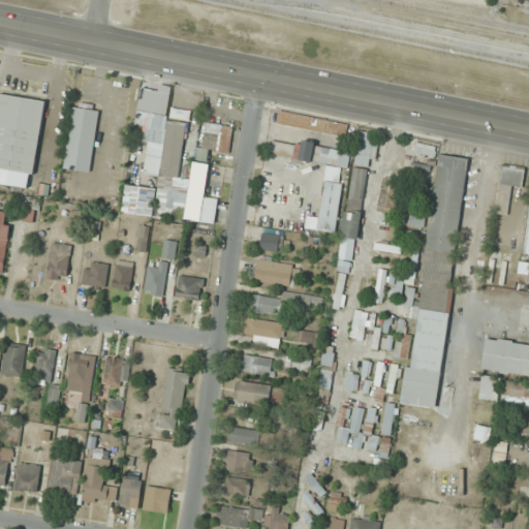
[(143,89),(136,141),(149,142),(145,174),(180,178),(187,124),(167,121),(172,86),(160,85),(159,91),(143,89)]
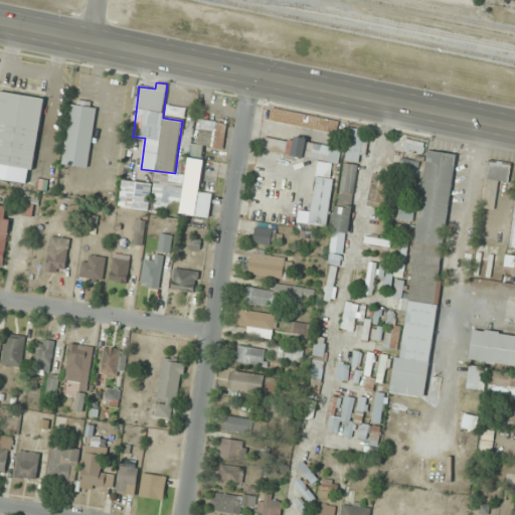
[(44,98),(0,91),(0,178),(31,183),(44,98)]
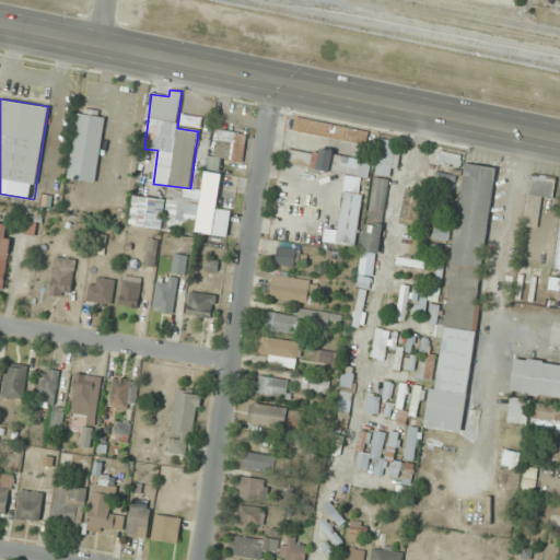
[(78,109),(67,177),(96,182),(106,113),(78,109)]
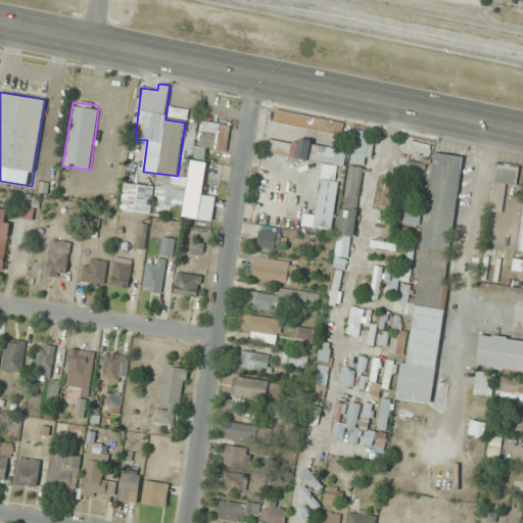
[(170,116),(186,117),(186,109),(170,108),(170,116)]
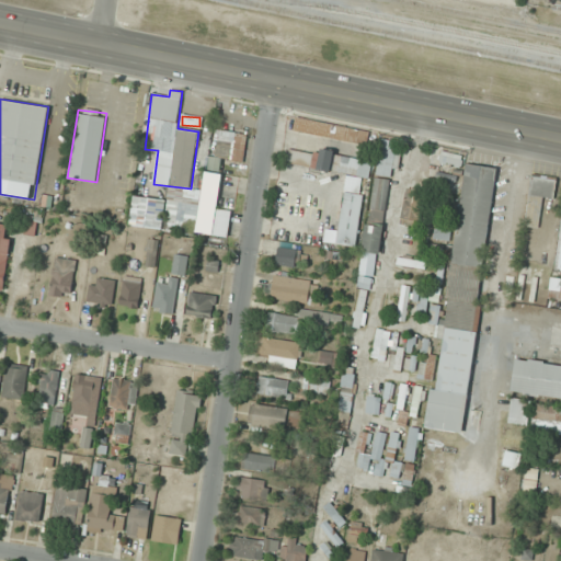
[(320,135),(365,144),(367,132),(321,124),(320,135)]
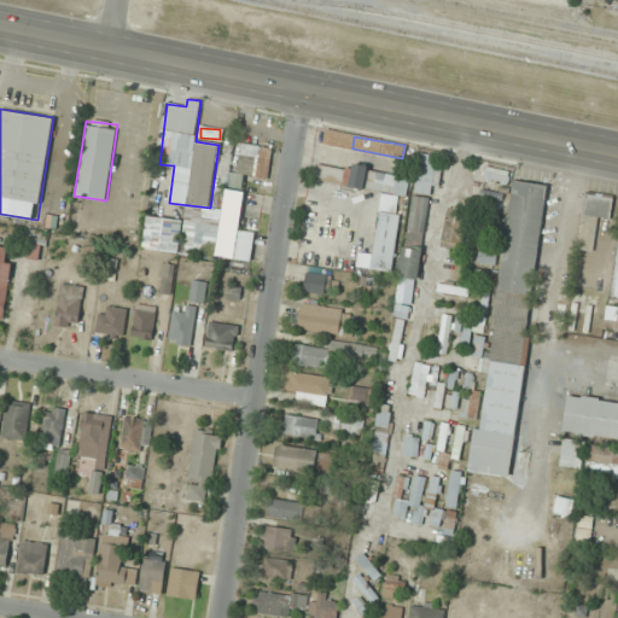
[(267,180),(274,150),(244,144),(237,173),(267,180)]
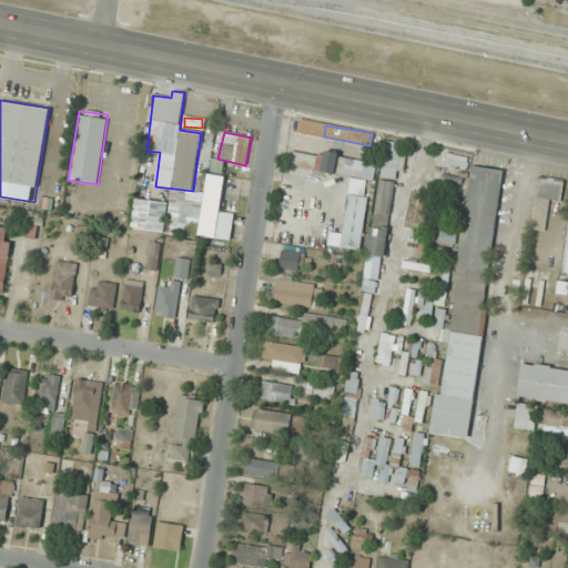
[(405,143),(385,141),(383,178),(403,179),(405,143)]
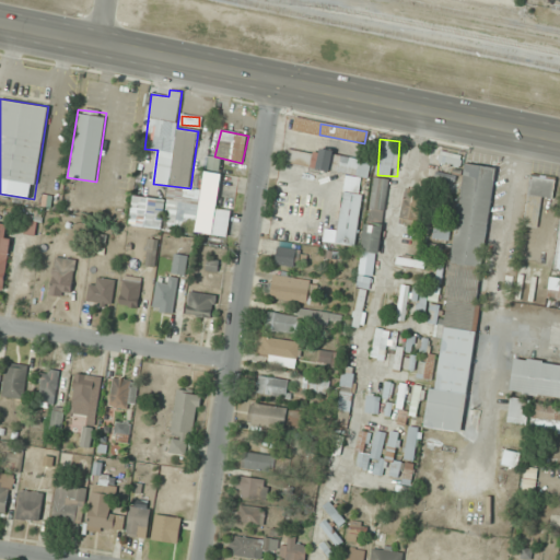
[(368,178),(372,161),(315,149),(314,153),(290,149),(288,162),(368,178)]
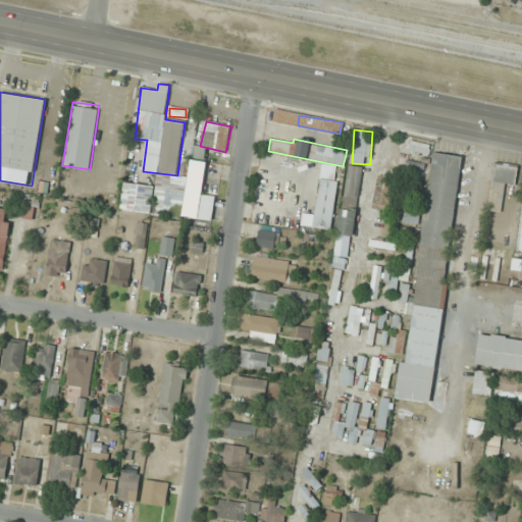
[(405,362),(399,361),(394,398),(429,403),(464,155),(434,151),(405,362)]
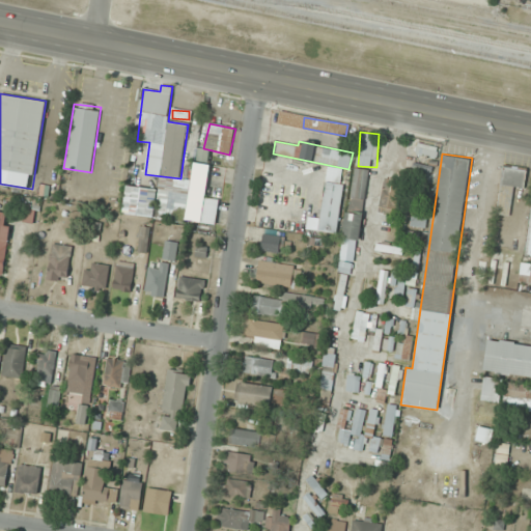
[(205,197),(210,164),(195,162),(187,220),(216,224),(220,199),(205,197)]
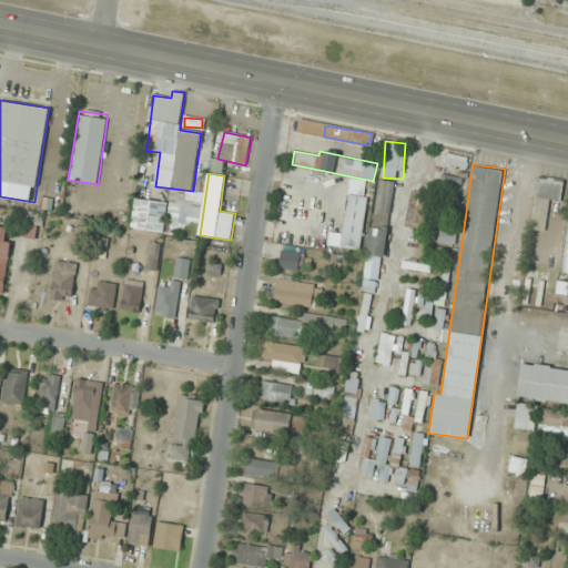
[(564,181),(538,179),(533,229),(547,230),(550,201),(561,202),(564,181)]
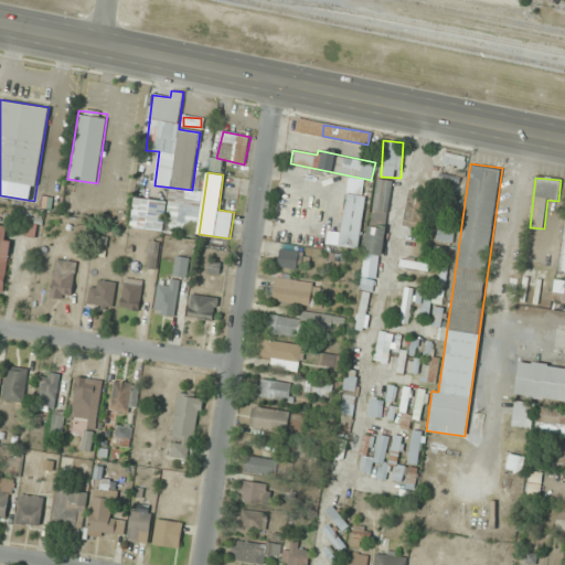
[(371,219),(386,222),(394,181),(379,179),(371,219)]
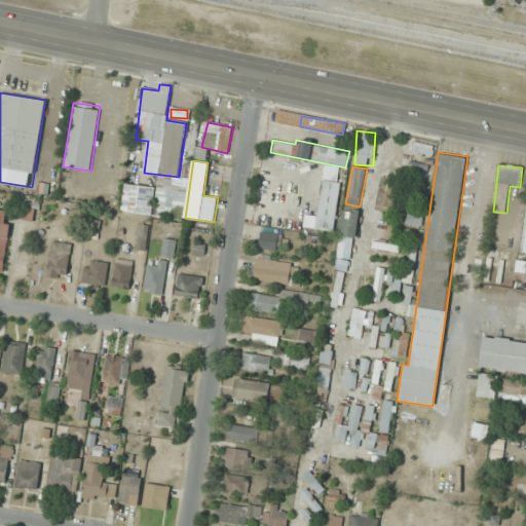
[(395,213),(399,178),(381,176),(377,211),(395,213)]
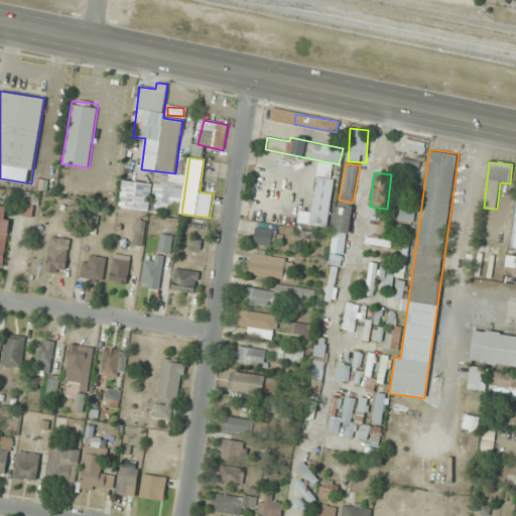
[(334,178),(315,176),(310,225),(329,227),(334,178)]
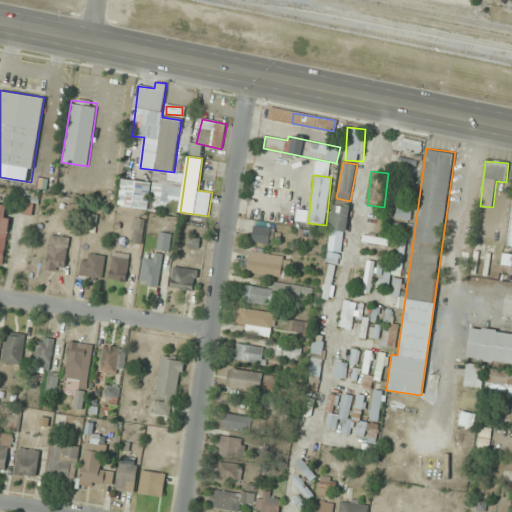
[(119,204),(148,208),(152,183),(123,178),(119,204)]
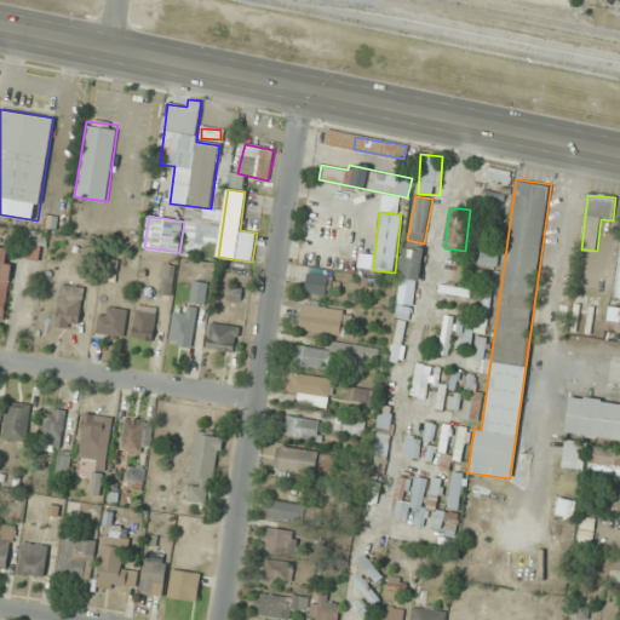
[(185,246),(216,246),(216,223),(185,223),(185,246)]
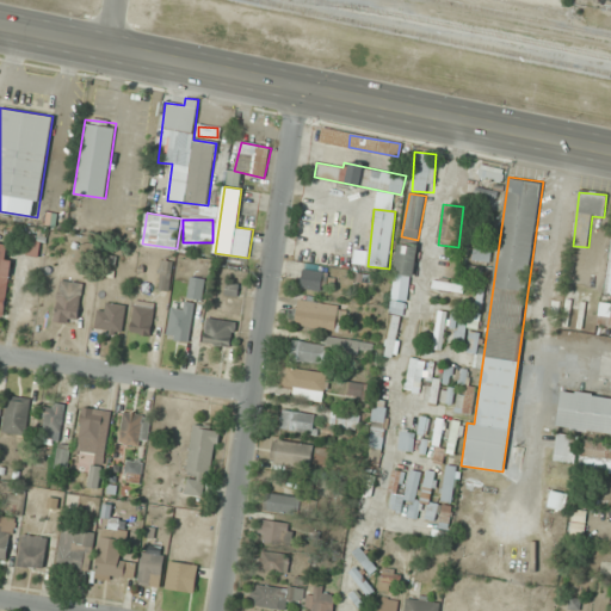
[(11,245),(0,244),(0,313),(5,314),(11,245)]
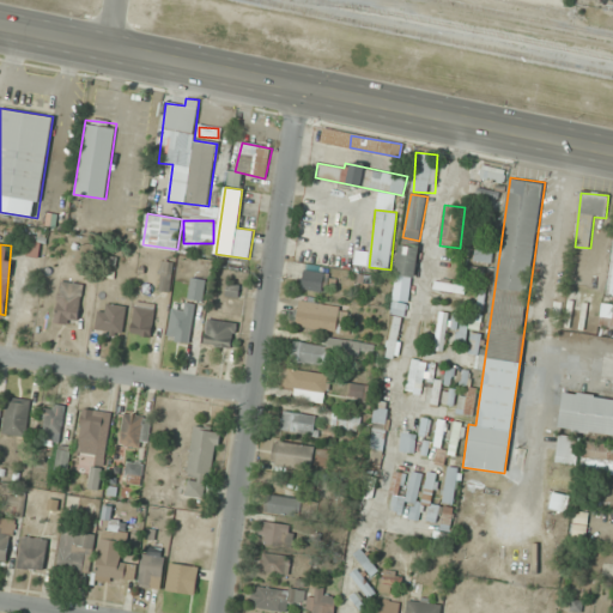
[(411,302),(418,247),(400,244),(393,299),(411,302)]
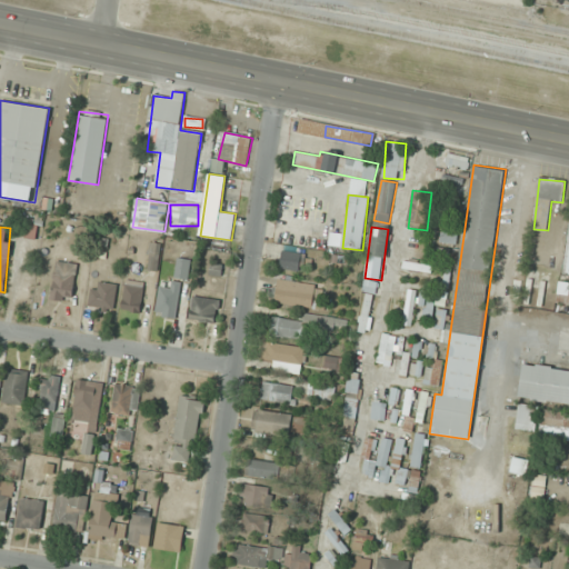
[(302,252),(282,251),(280,269),(300,271),(302,252)]
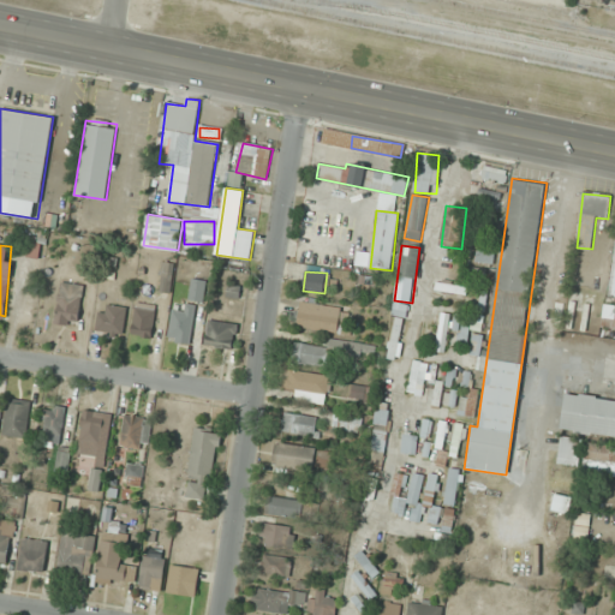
[(191,299),(207,302),(210,281),(195,278),(191,299)]
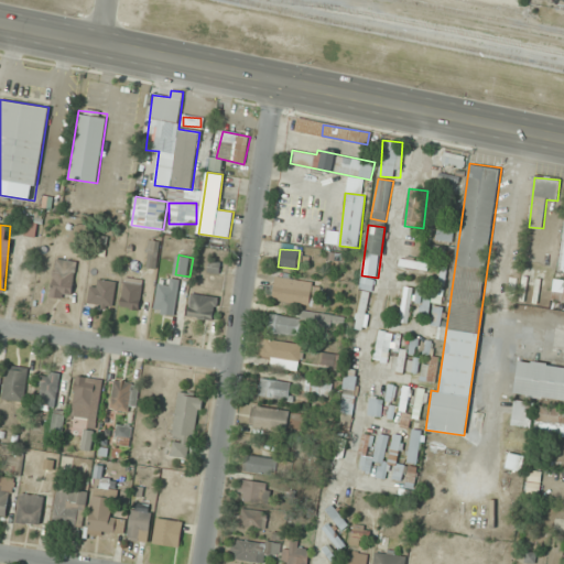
[(429,261),(401,258),(400,267),(427,270),(429,261)]
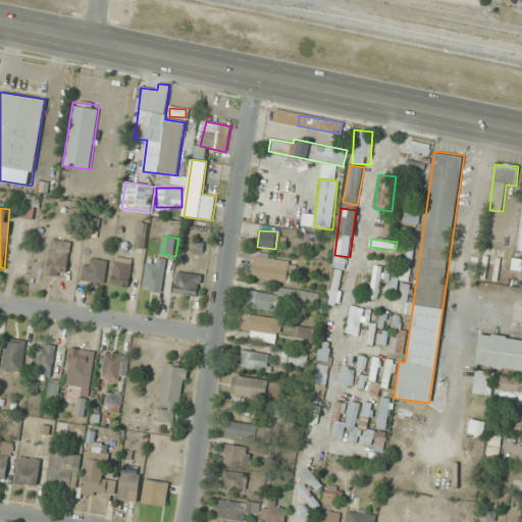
[(69,241),(49,241),(48,275),(68,275),(69,241)]
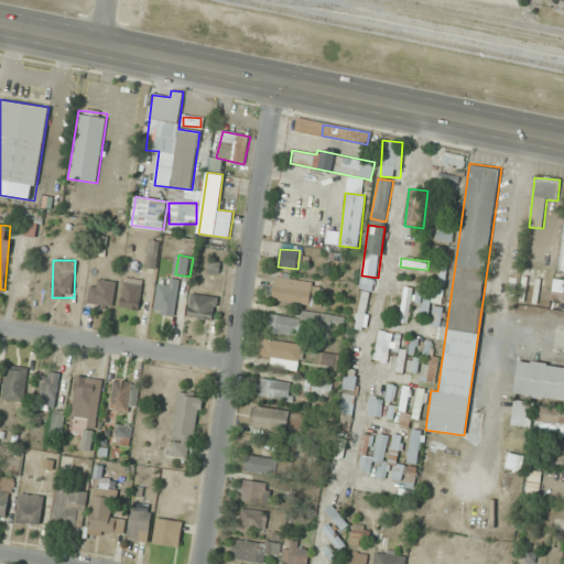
[(142,279),(123,278),(120,307),(139,310),(142,279)]
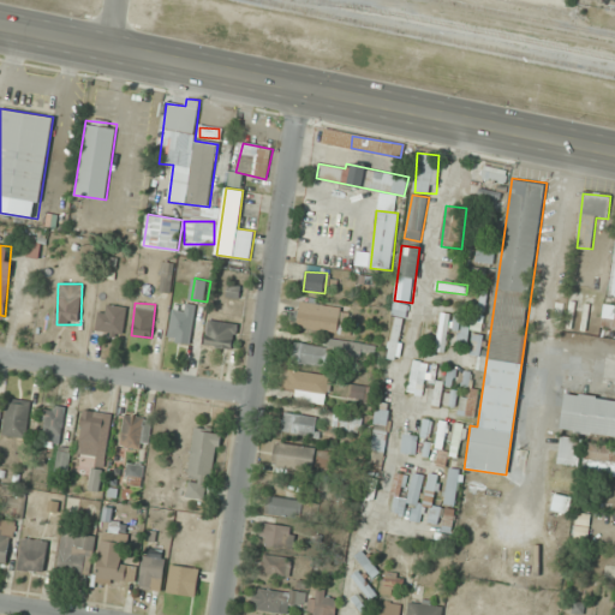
[(123,335),(126,308),(101,304),(97,332),(123,335)]
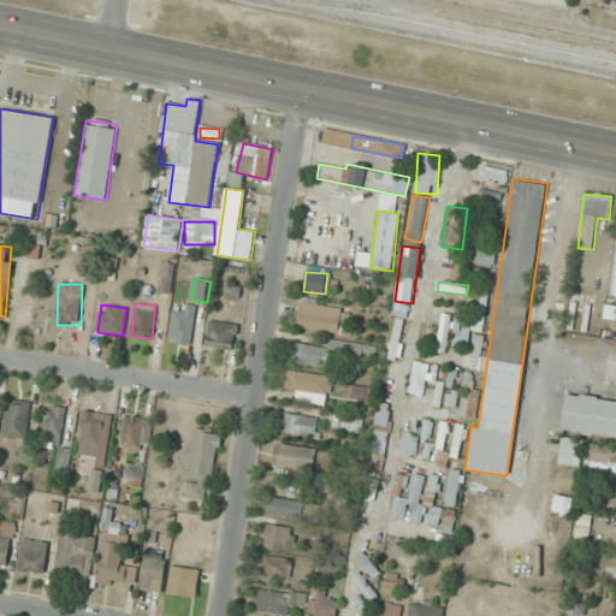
[(343,306),(296,306),(296,331),(343,331),(343,306)]
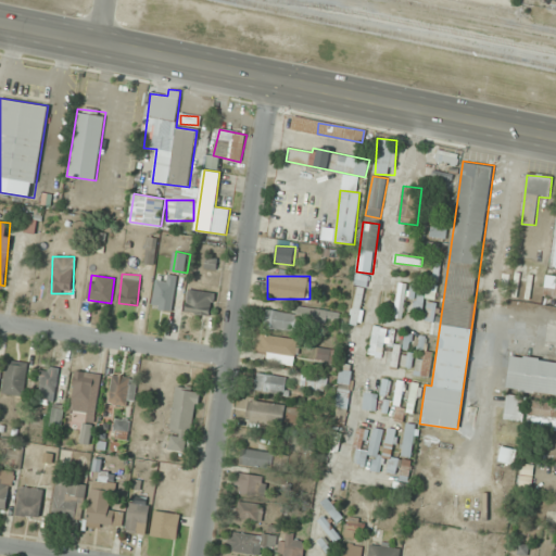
[(365,279),(354,278),(353,325),(363,325),(365,279)]
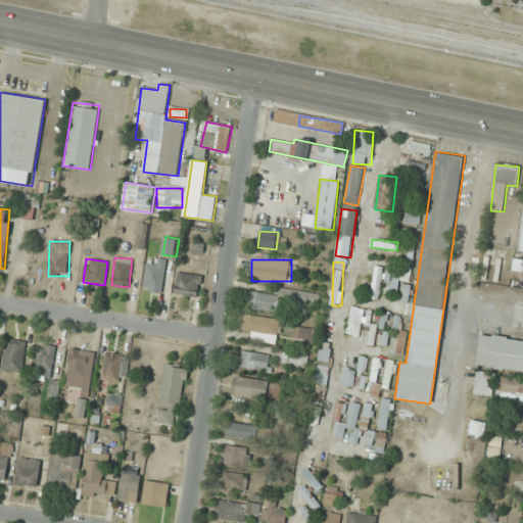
[(513,280),(522,279),(522,262),(513,263),(513,280)]
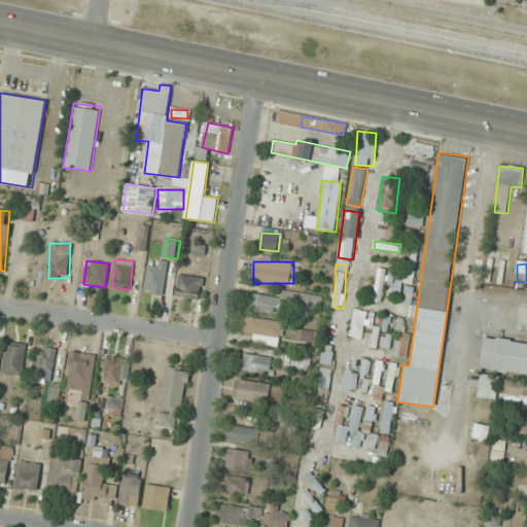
[(144,292),(164,294),(166,267),(147,266),(144,292)]
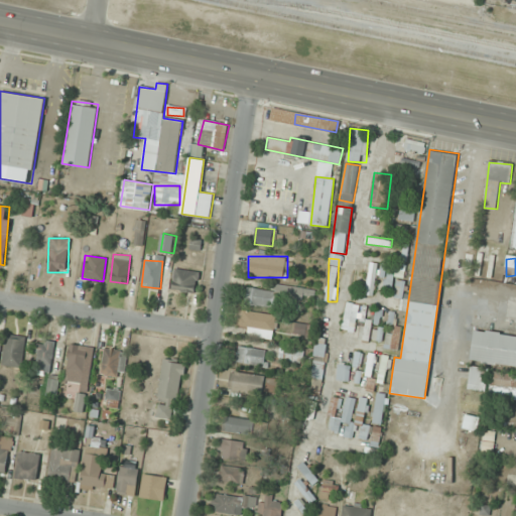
[(365,294),(374,295),(377,263),(369,262),(365,294)]
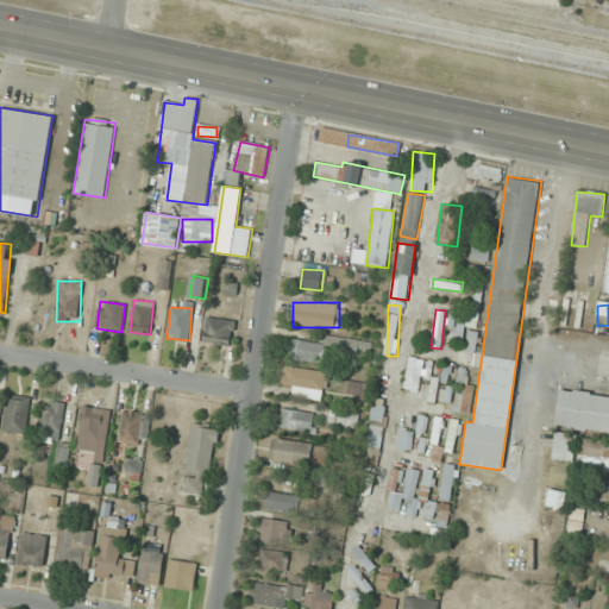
[(203,341),(232,345),(234,320),(206,316),(203,341)]
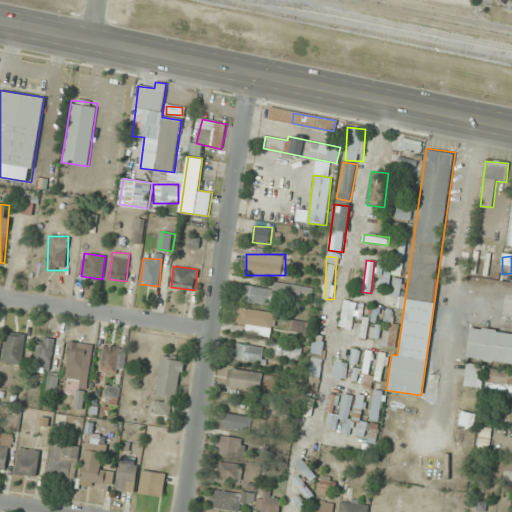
[(338,322),(350,328),(360,305),(349,300),(338,322)]
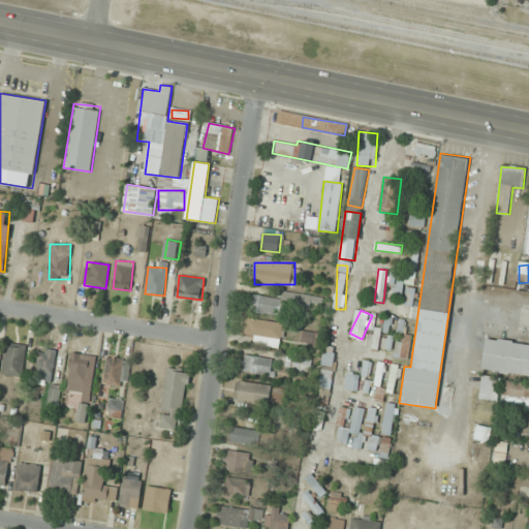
[(283,322),(246,317),(244,334),(254,336),(253,344),(280,347),(283,322)]
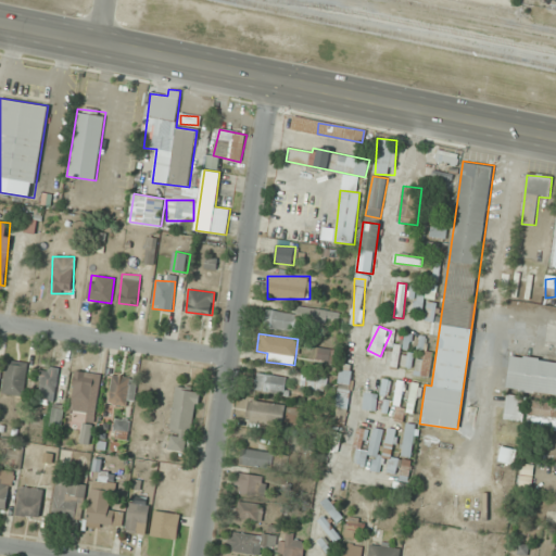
[(395,367),(403,346),(395,343),(388,365),(395,367)]
